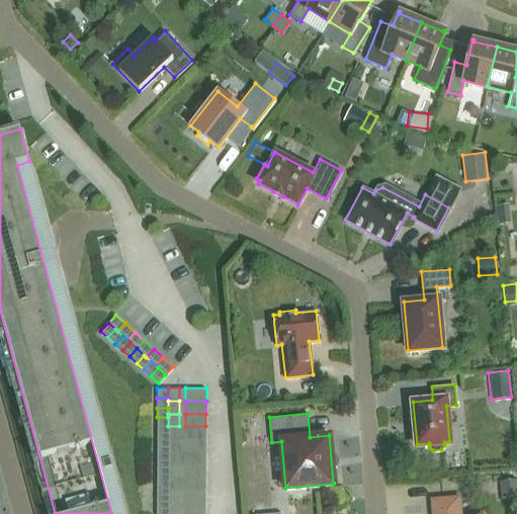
[(157,417),(157,427),(168,427),(168,426),(168,417),(157,417)]
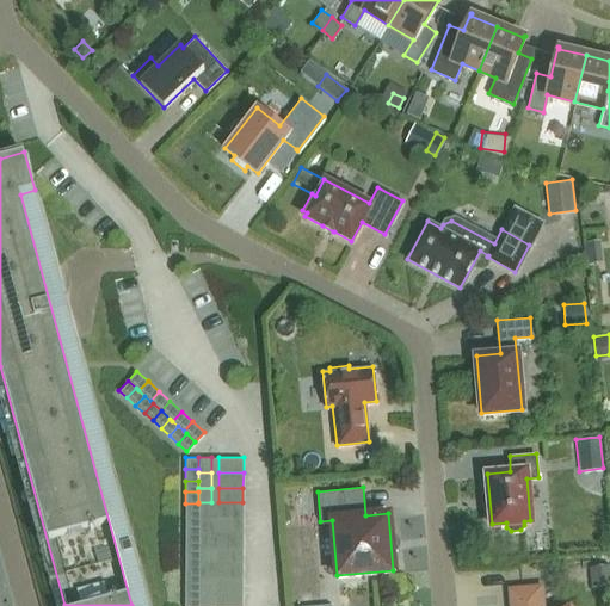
[(211,518),(211,502),(198,502),(198,504),(198,515),(198,518),(211,518)]
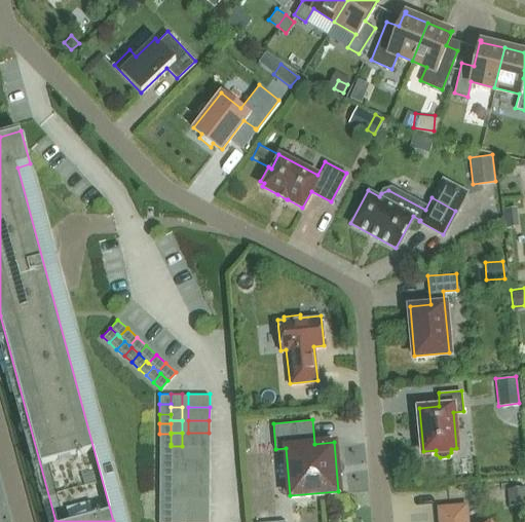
[(188,433),(188,446),(209,446),(209,433),(188,433)]
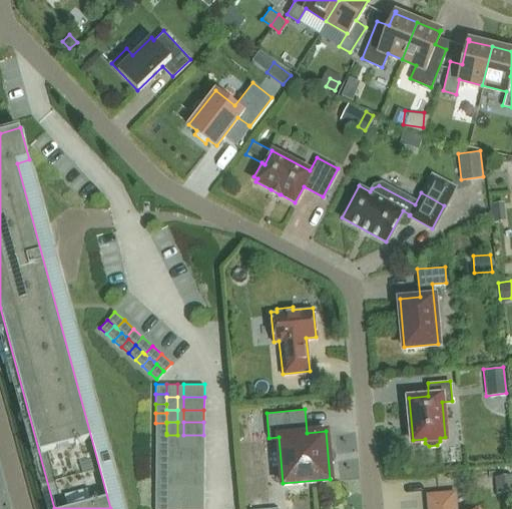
[(155,433),(166,433),(166,423),(155,423),(155,433)]
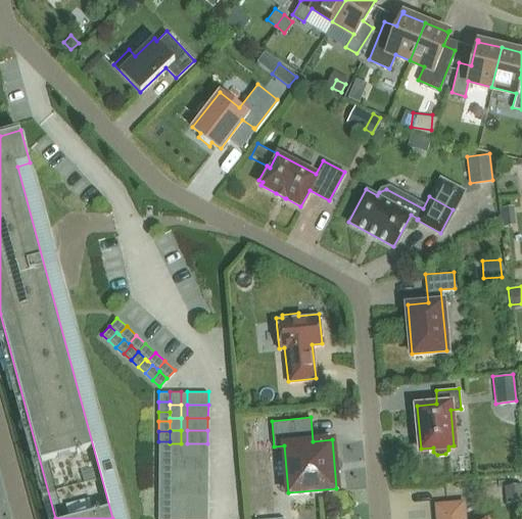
[(158,441),(158,452),(170,452),(170,443),(170,441),(158,441)]
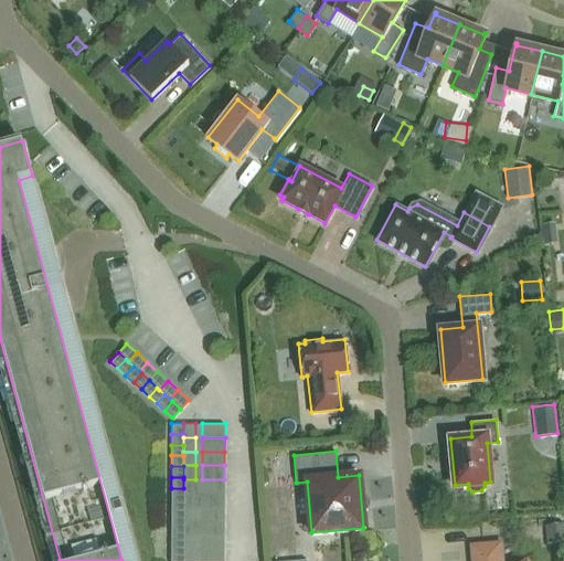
[(183,479),(183,488),(183,493),(195,494),(195,479),(183,479)]
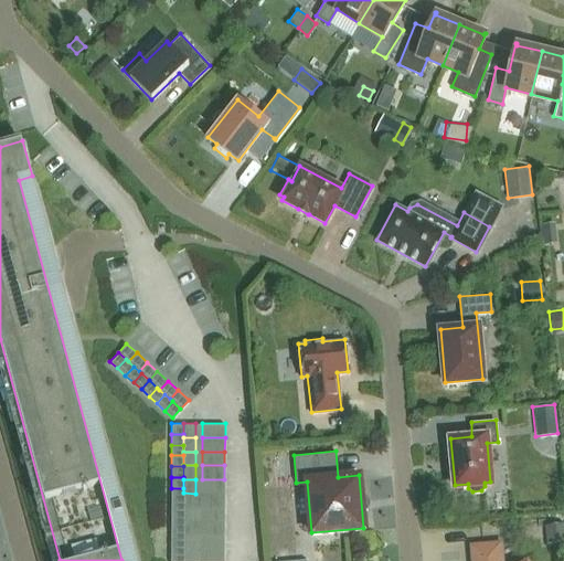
[(224,479),(202,479),(202,494),(224,494),(224,479)]
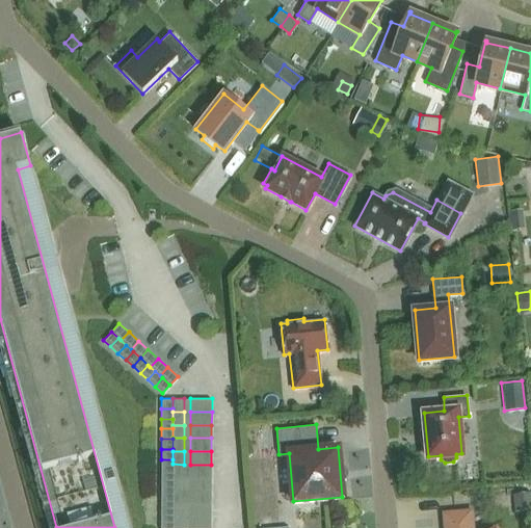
[(173,469),(173,464),(173,459),(161,459),(161,469),(173,469)]
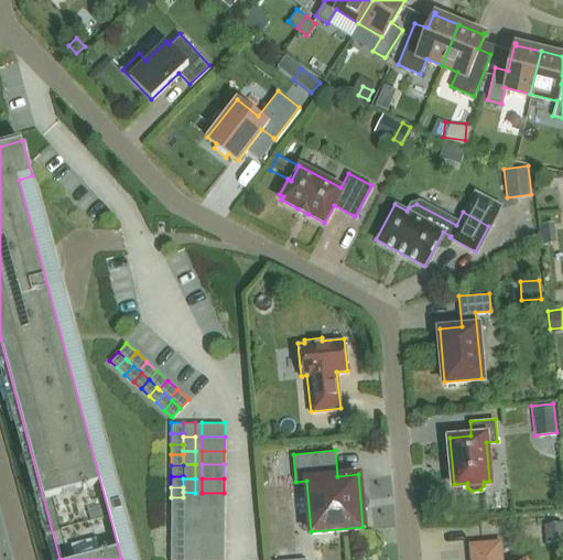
[(195,506),(195,493),(183,492),(183,497),(183,506),(195,506)]
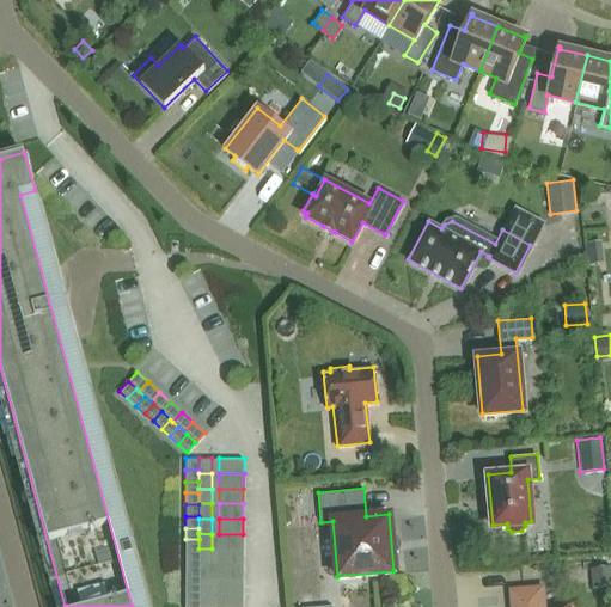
[(219,549),(243,549),(243,534),(219,534),(219,549)]
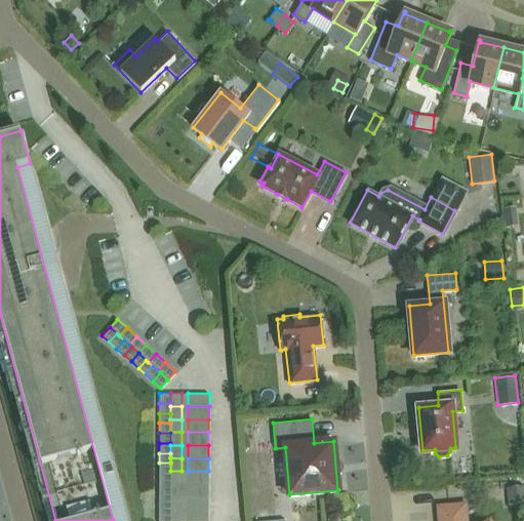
[(159,463),(159,473),(170,473),(170,471),(170,463),(159,463)]
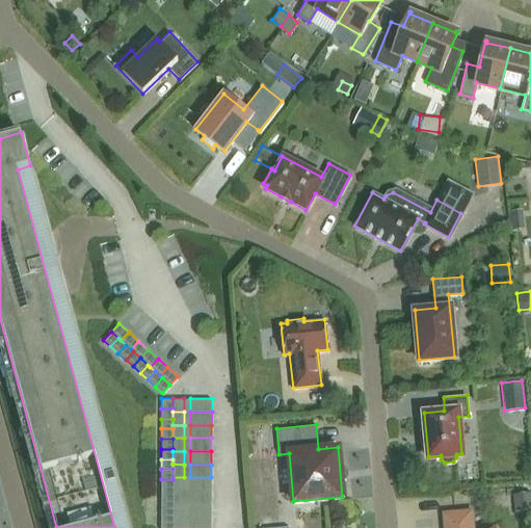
[(173,477),(173,479),(173,490),(171,491),(184,491),(184,477),(173,477)]
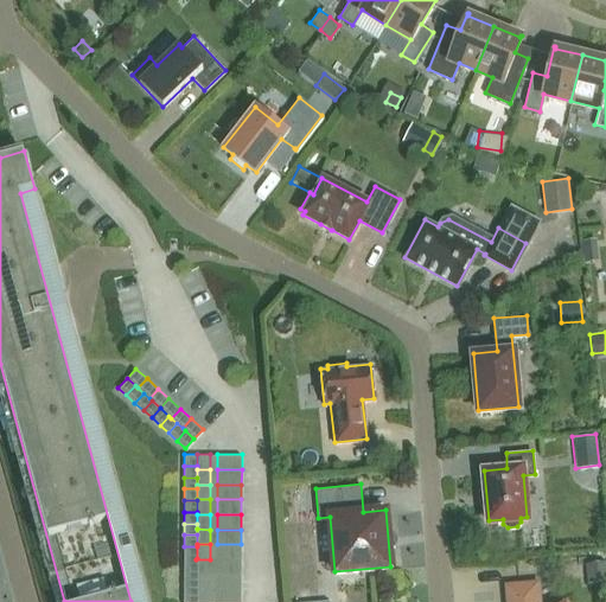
[(241,559),(241,544),(217,544),(216,559),(241,559)]
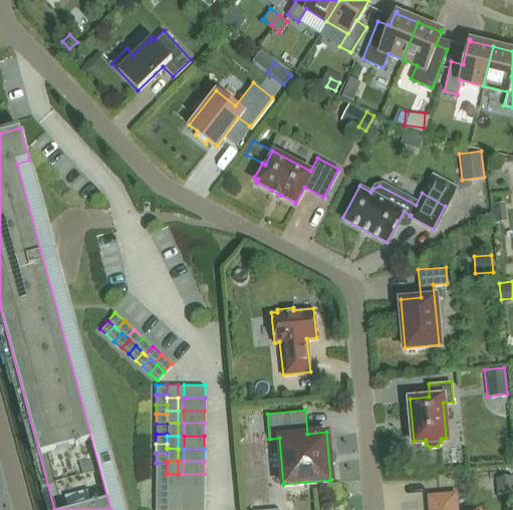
[(156,463),(155,473),(167,473),(167,463),(156,463)]
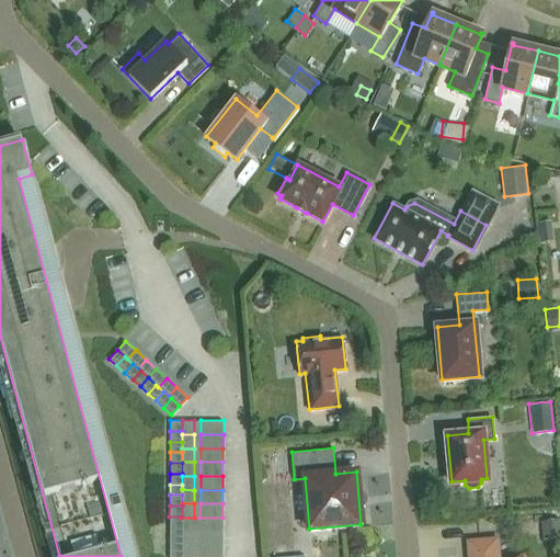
[(181,527),(181,518),(182,516),(169,516),(169,526),(181,527)]
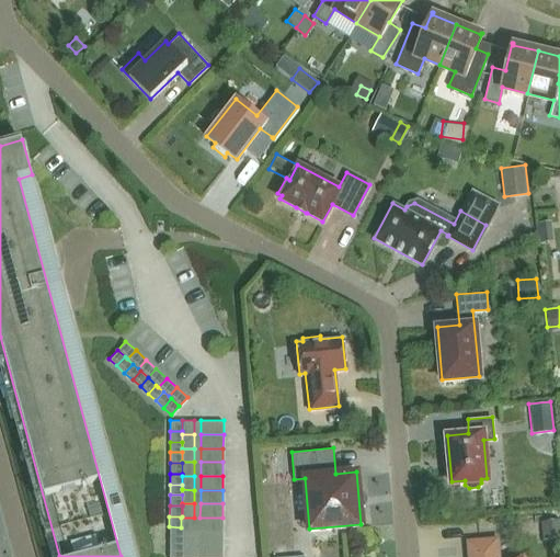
[(194,518),(181,518),(181,527),(181,531),(193,531),(194,518)]
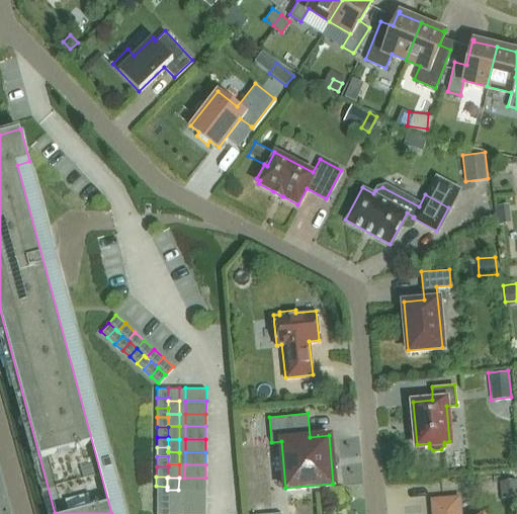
[(205,491),(205,478),(184,478),(184,491),(205,491)]
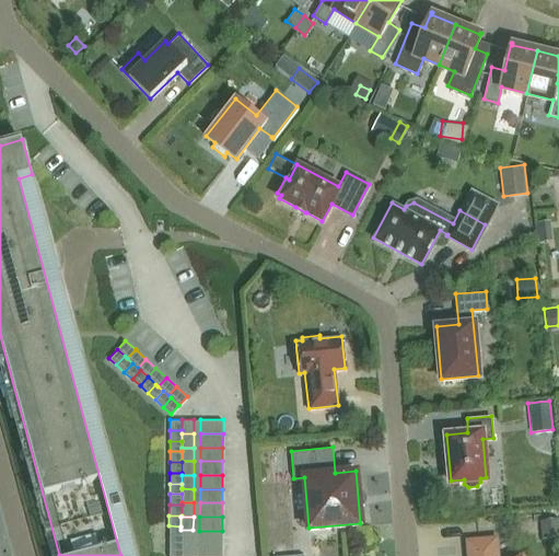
[(558,535),(558,517),(539,519),(542,536),(558,535)]
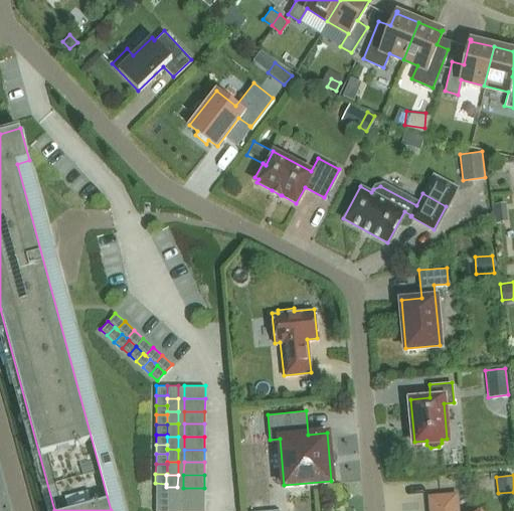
[(155,483),(155,493),(166,493),(166,487),(166,484),(155,483)]
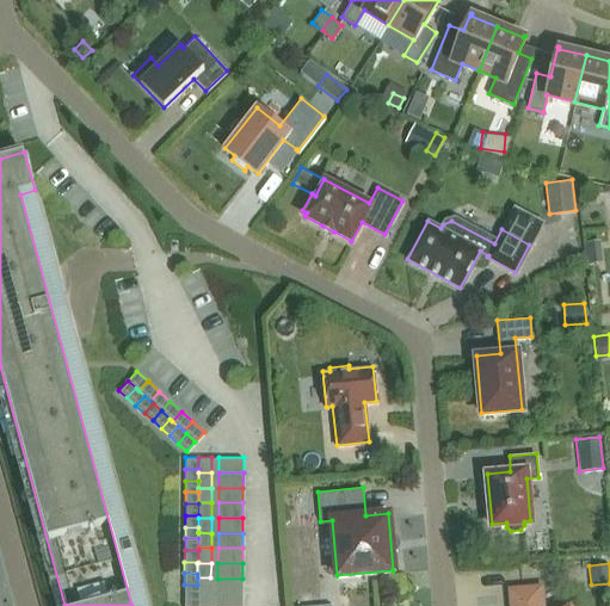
[(197,577),(197,585),(197,593),(210,593),(210,577),(197,577)]
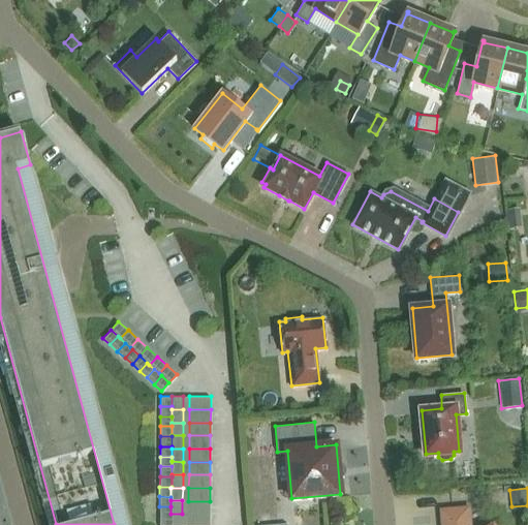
[(210,514),(210,501),(188,501),(188,514),(210,514)]
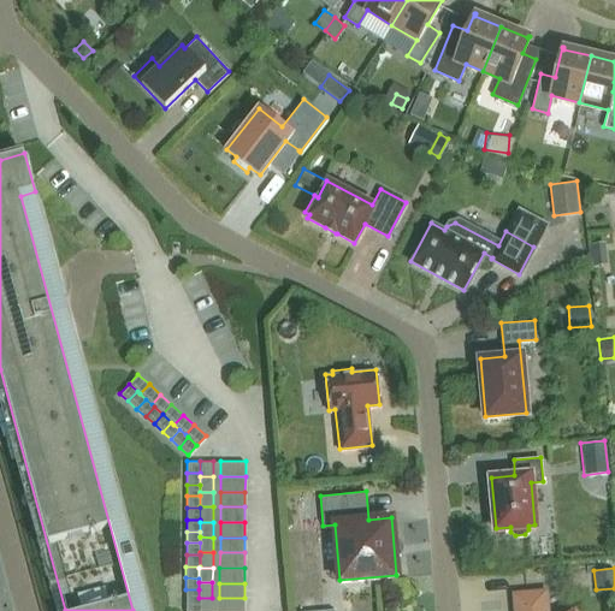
[(185,589),(185,601),(199,601),(199,598),(199,589),(185,589)]
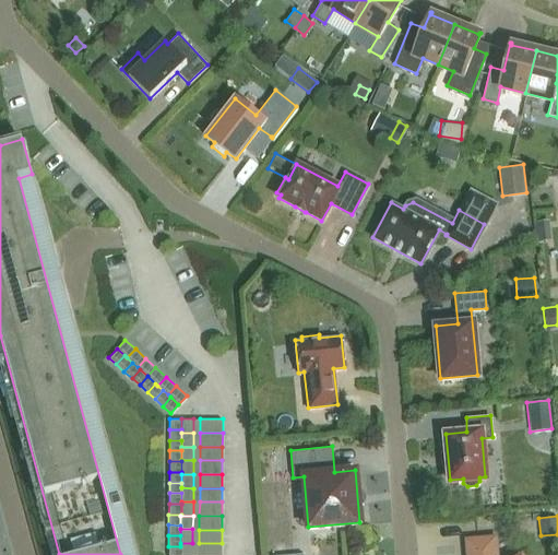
[(495,554),(493,536),(467,540),(470,554),(495,554)]
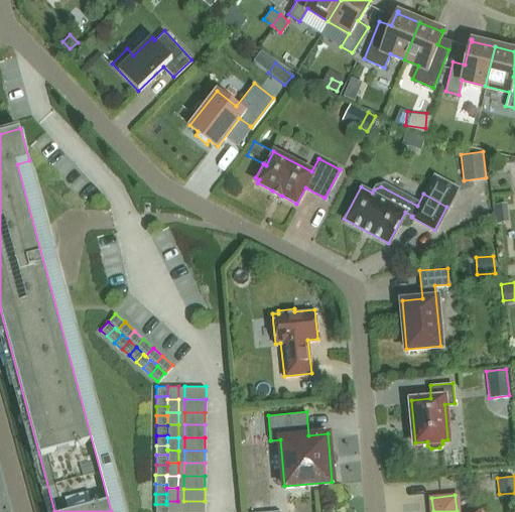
[(177,511),(177,501),(166,501),(166,504),(166,511),(177,511)]
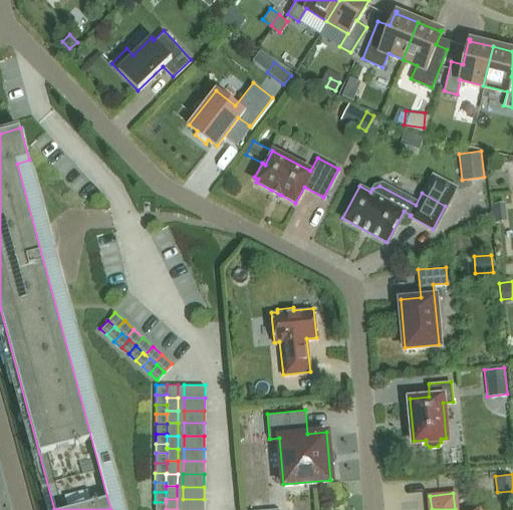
[(183,499),(183,509),(203,509),(204,499),(183,499)]
